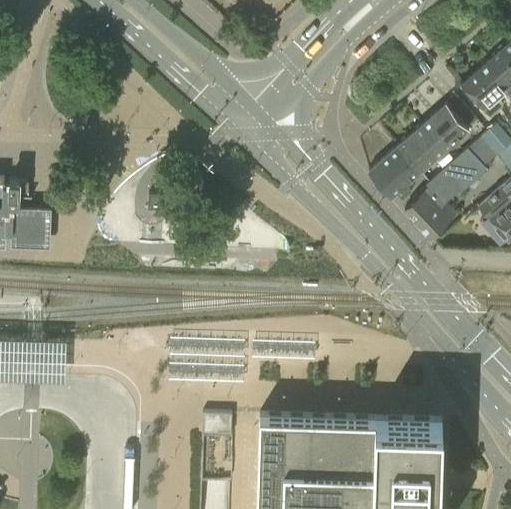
[(510,42),(486,63),(509,88),(503,93),(510,102),(510,42)]
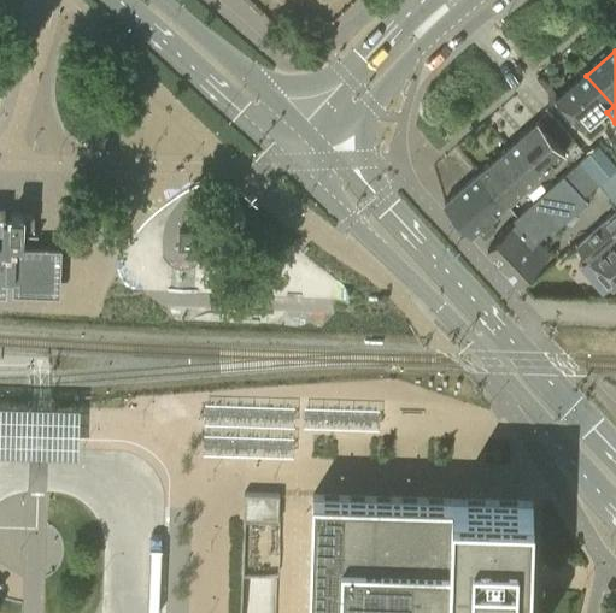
[(605,128),(598,119),(606,112),(614,106),(586,76),(556,102),(590,141),(605,128)]
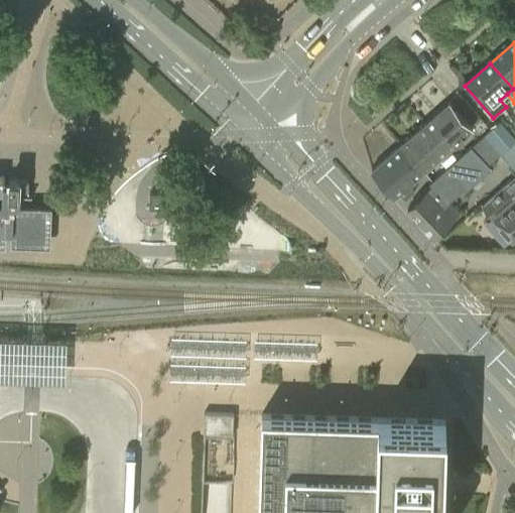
[(448,106),(424,127),(447,153),(472,132),(448,106)]
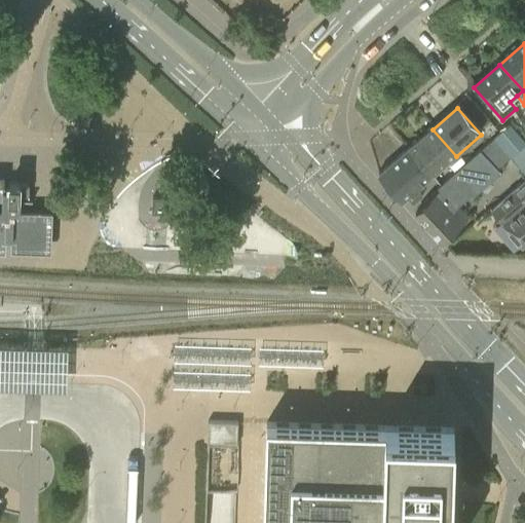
[(440,190),(442,192),(416,217),(443,245),(469,221),(457,209),(472,196),(475,199),(507,171),(502,166),(510,159),(524,175),(524,143),(515,132),(510,125),(440,190)]
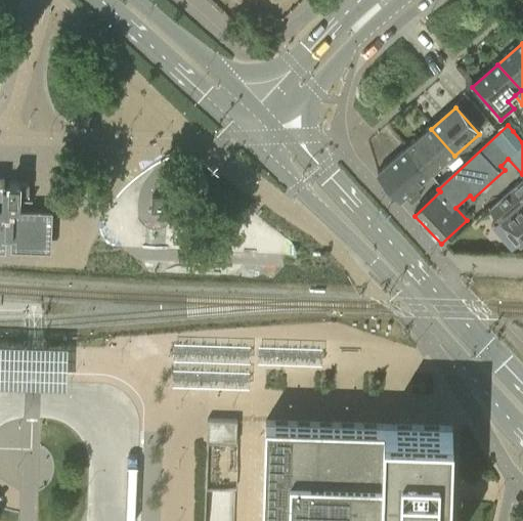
[(454,156),(431,129),(406,149),(411,155),(431,176),(454,156)]
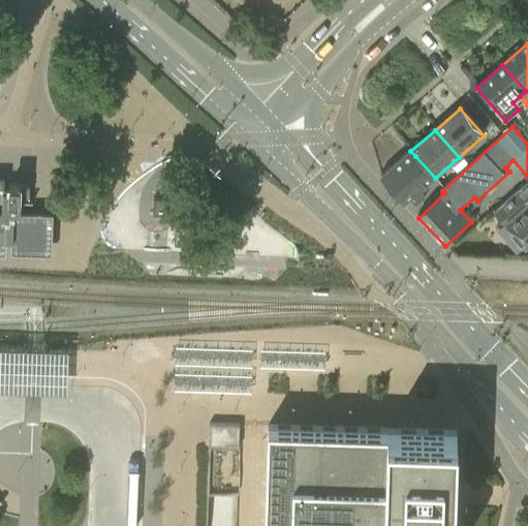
[(415,156),(410,151),(381,177),(405,204),(435,178),(415,156)]
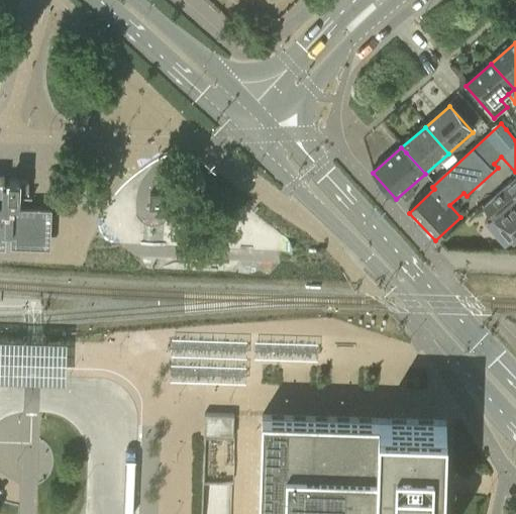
[(0,248),(52,250),(52,246),(53,211),(41,210),(20,209),(21,199),(32,199),(32,198),(29,198),(29,185),(10,184),(10,187),(5,187),(6,177),(0,176),(0,248)]
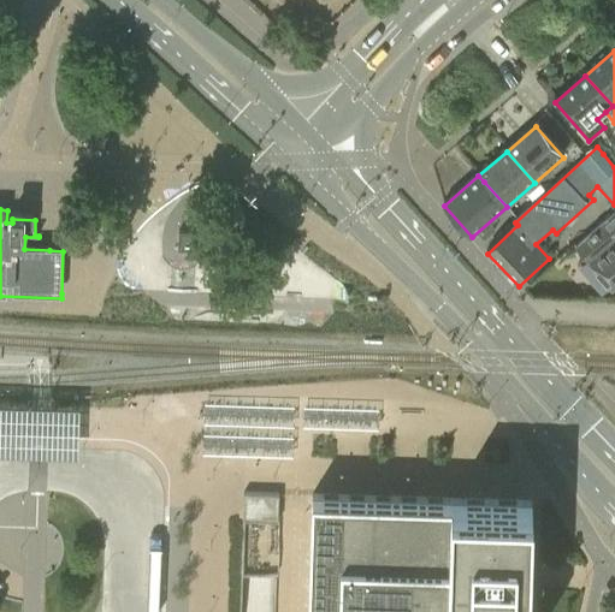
[(577,249),(613,290),(614,287),(614,230),(608,223),(577,249)]
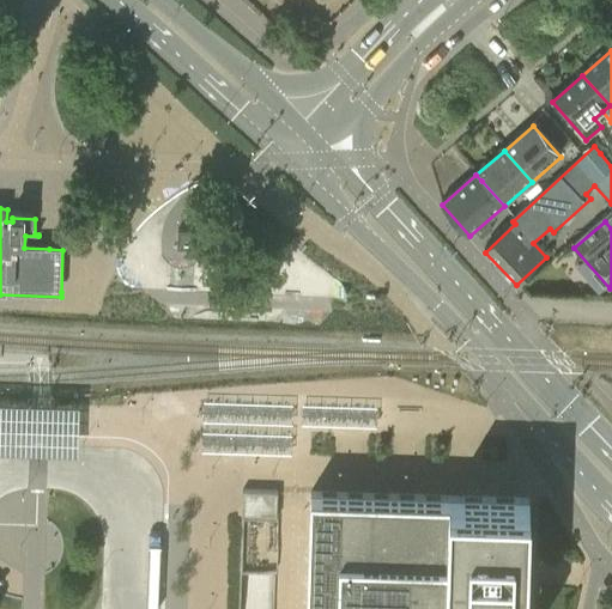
[(177,251),(194,253),(195,233),(179,233),(177,251)]
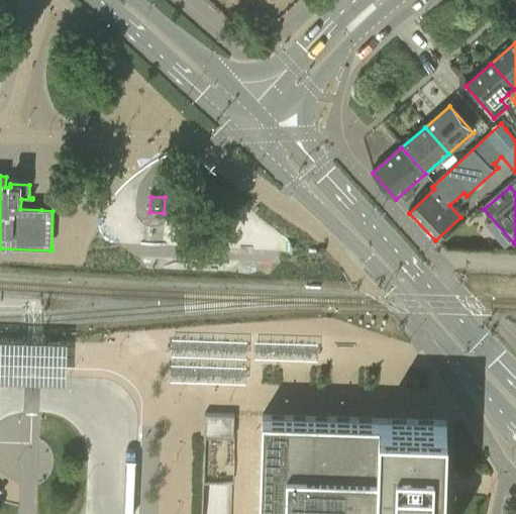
[(68,346),(0,344),(0,385),(67,387),(68,346)]
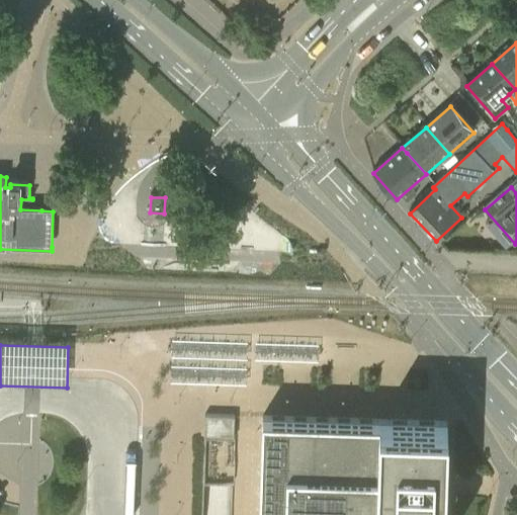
[(235,441),(235,418),(205,418),(204,440),(235,441)]
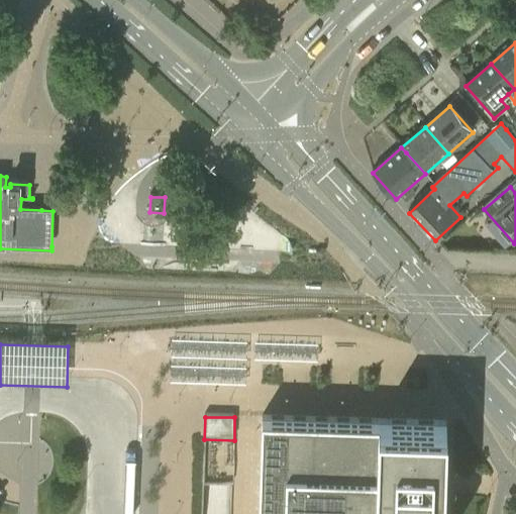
[(443,513),(446,424),(263,418),(259,513),(443,513)]
